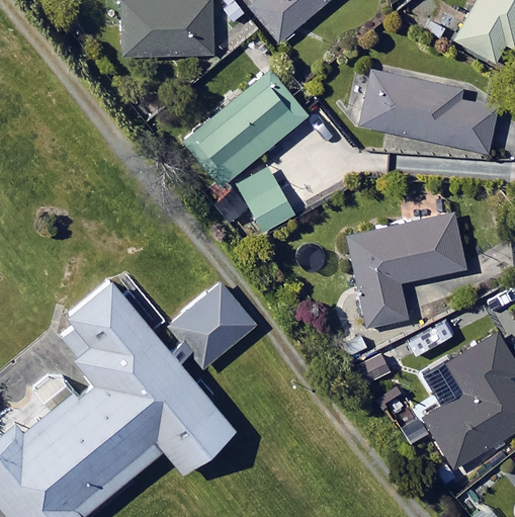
[(211,56),(210,0),(119,2),(120,58),(211,56)]
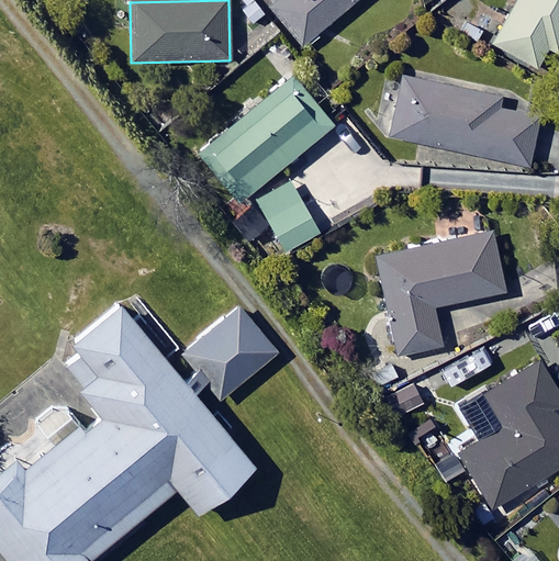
[(356,0),(277,0),(269,7),(301,46),(356,0)]
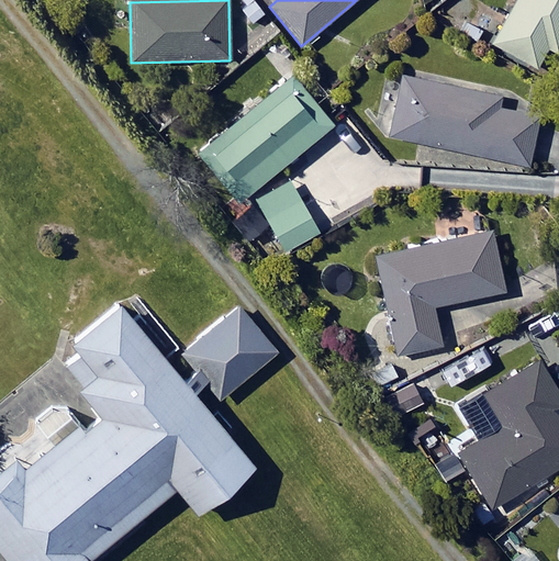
[(558,51),(558,0),(517,0),(493,45),(547,75),(558,51)]
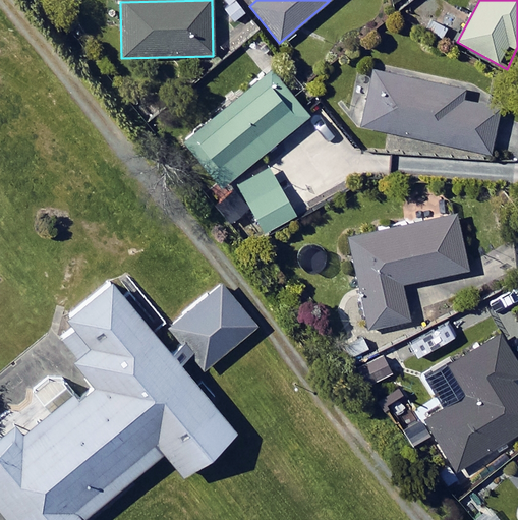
[(505,99),(369,69),(357,126),(492,156),(505,99)]
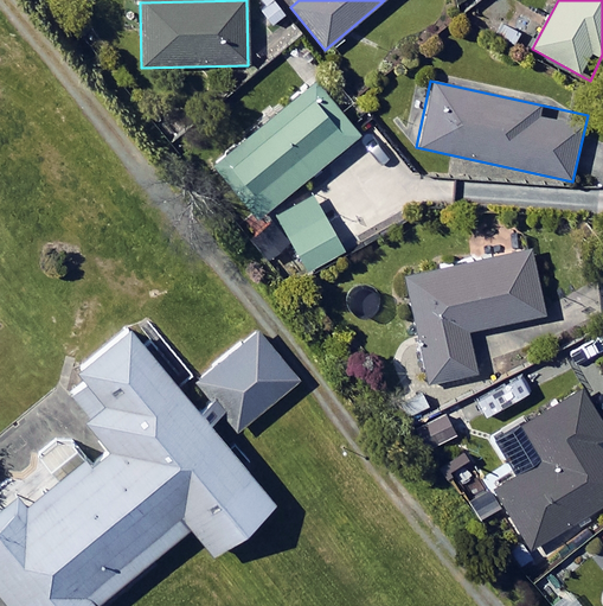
[(359,139),(318,87),(216,168),(257,221),(359,139)]
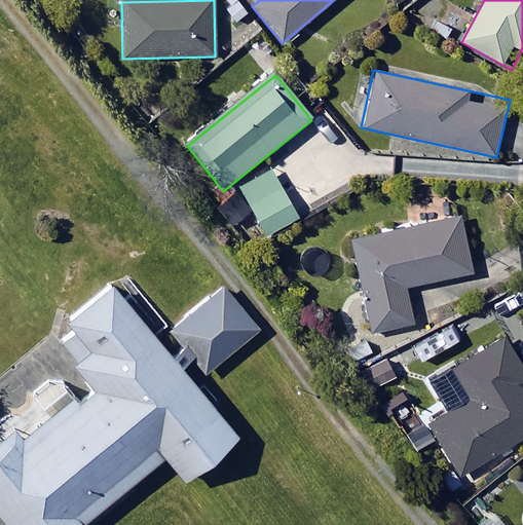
[(300,221),(272,172),(240,189),(268,238),(300,221)]
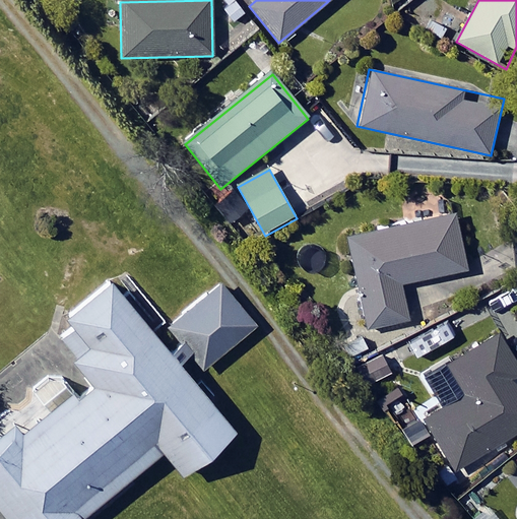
[(466,270),(454,215),(347,238),(367,328),(408,320),(400,284),(466,270)]
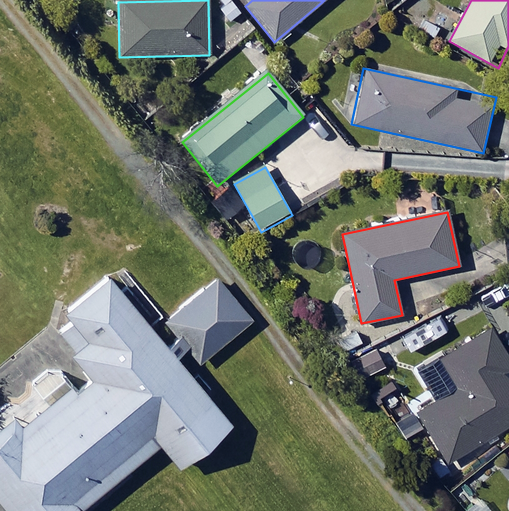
[(0,506),(3,510),(68,510),(152,443),(171,466),(228,419),(103,267),(55,307),(64,318),(48,331),(84,376),(70,387),(66,383),(16,424),(8,414),(0,420),(0,506)]
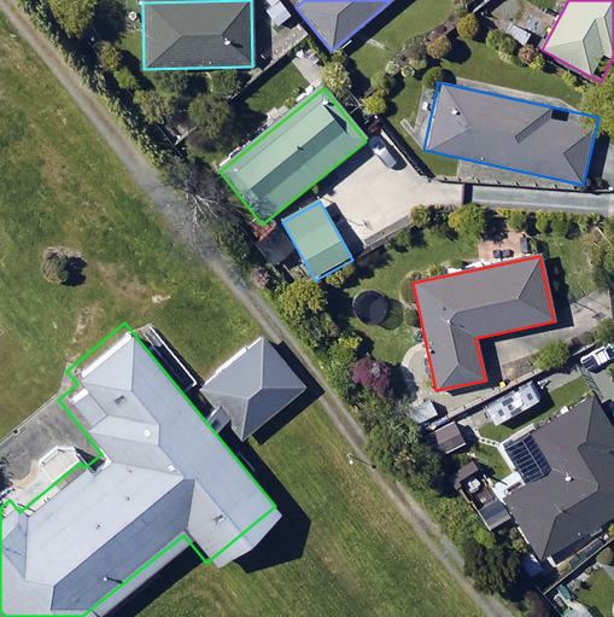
[(299,383),(258,333),(194,384),(235,435),(299,383)]
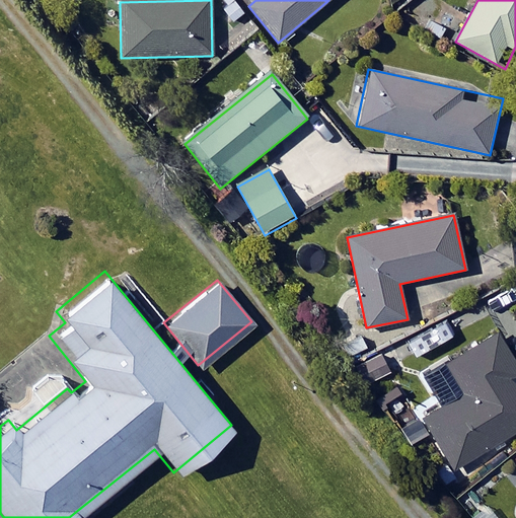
[(515,377),(515,366),(498,336),(446,365),(462,393),(422,418),(452,470),(515,433),(515,380),(515,379),(515,377)]
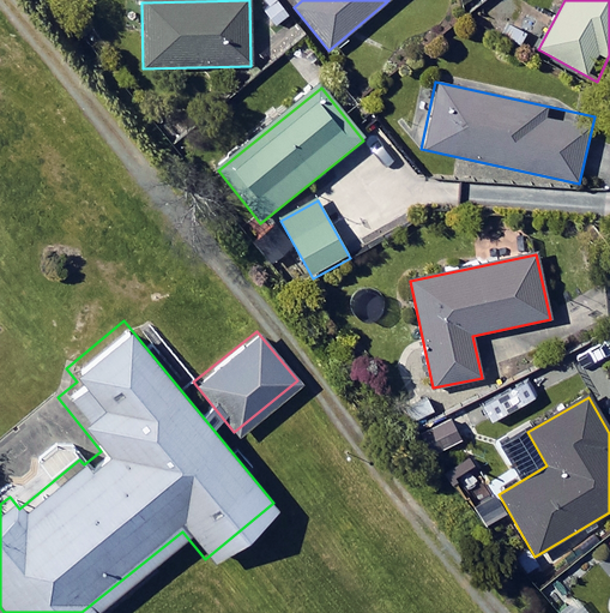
[(584,612),(571,596),(554,611),(555,612),(584,612)]
